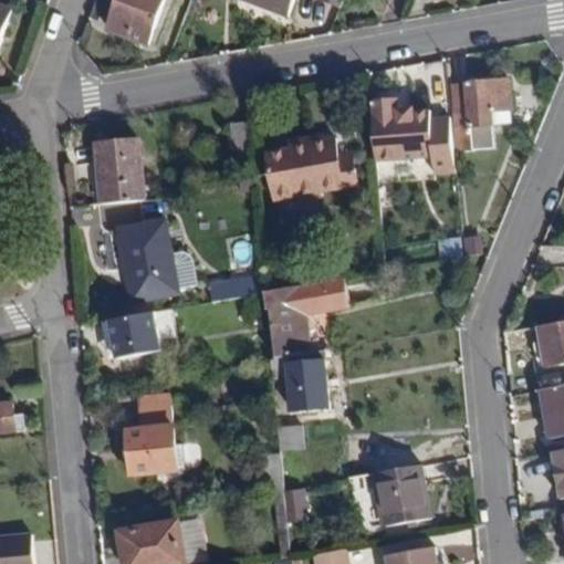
[(116,0),(106,29),(146,42),(162,0),(116,0)]
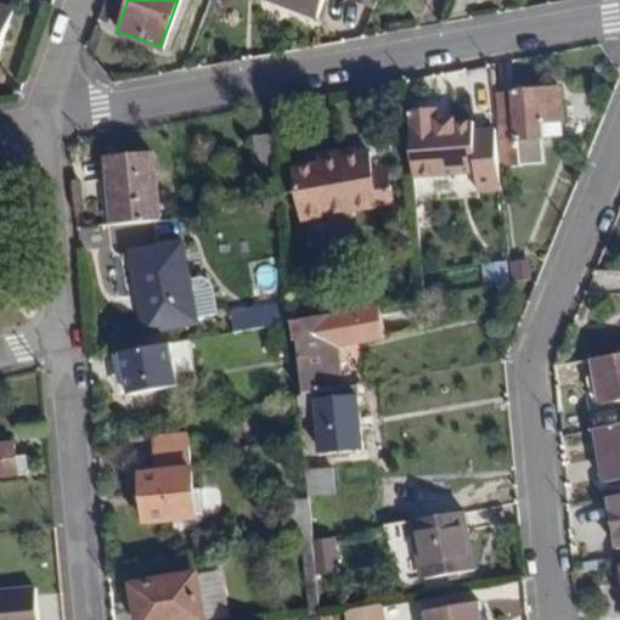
[(0,46),(15,10),(0,5),(0,46)]
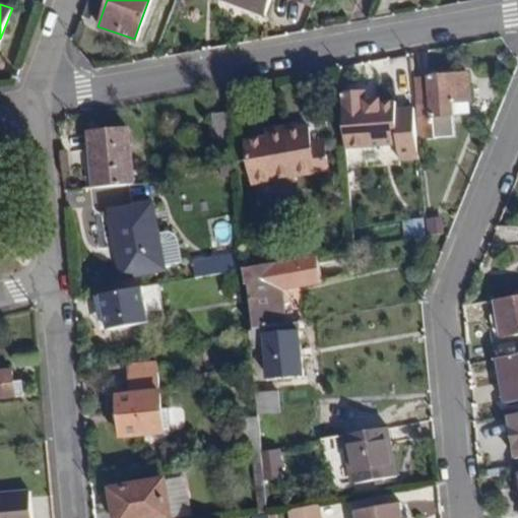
[(417,137),(452,135),(451,113),(450,103),(466,102),(465,72),(414,76),(417,137)]
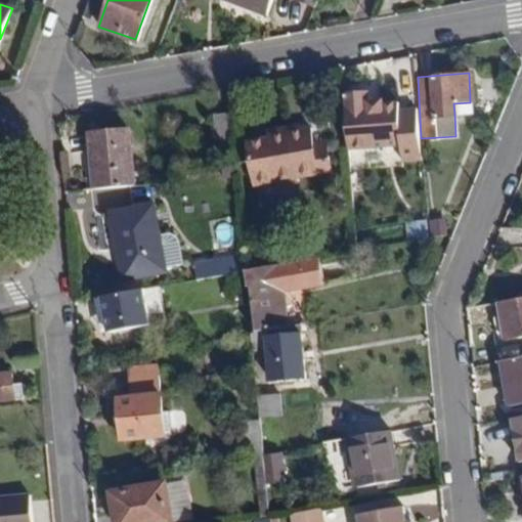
[(395,102),(379,104),(372,104),(371,101),(365,101),(364,91),(342,93),(347,149),(398,144),(395,111),(395,102)]
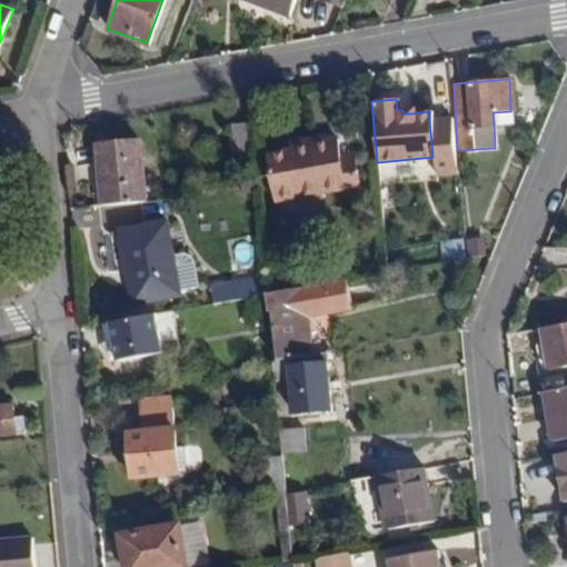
[(494,123),(510,122),(510,111),(493,112),(494,123)]
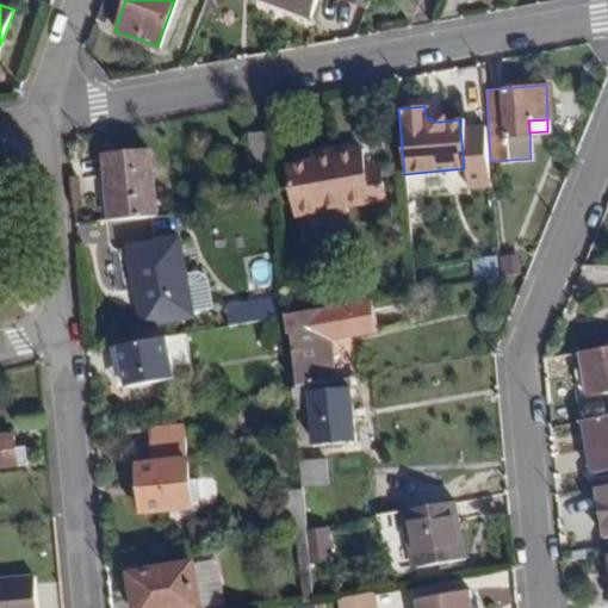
[(489,185),(483,126),(460,129),(464,168),(465,187),(489,185)]
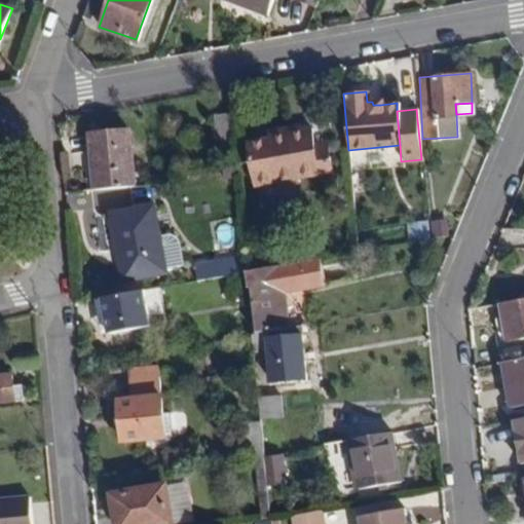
[(216,148),(231,146),(229,113),(214,115),(216,148)]
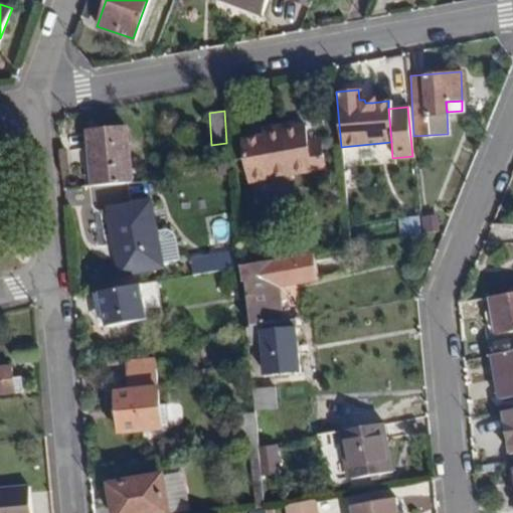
[(93,186),(132,180),(126,125),(86,131),(93,186)]
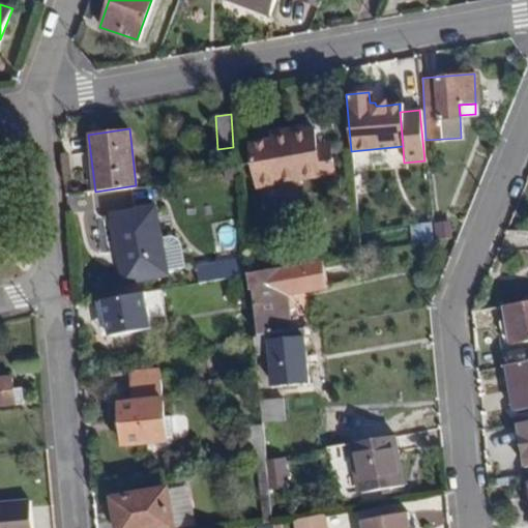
[(299,178),(331,173),(329,158),(316,159),(314,146),(312,129),(291,132),(290,128),(268,133),(269,140),(250,142),(256,184),(275,181),(276,186),(299,183),(299,178)]
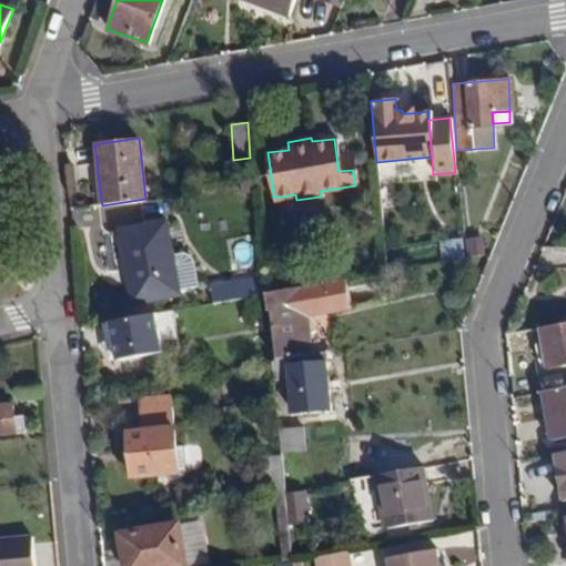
[(339,171),(353,170),(351,154),(336,157),(339,171)]
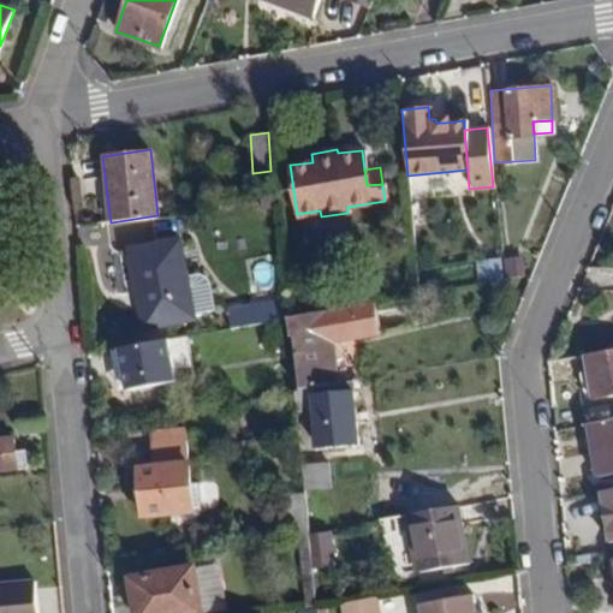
[(0,242),(11,242),(9,225),(0,226),(0,242)]
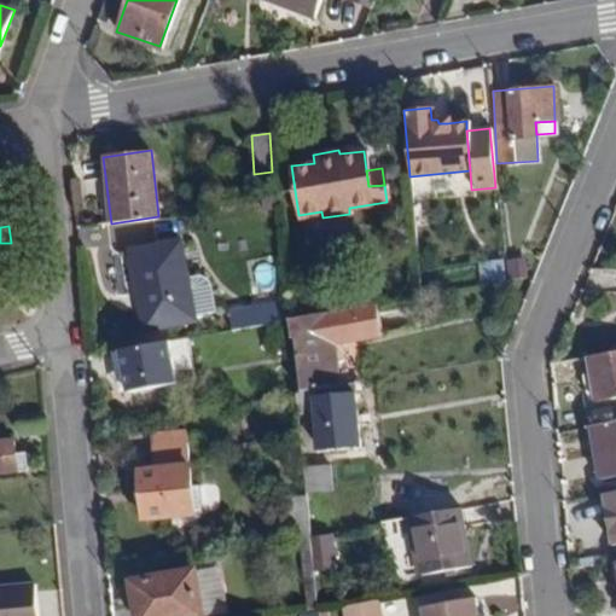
[(197,277),(187,279),(180,239),(129,250),(135,290),(143,288),(150,329),(196,319),(196,313),(214,309),(210,288),(203,279),(197,277)]
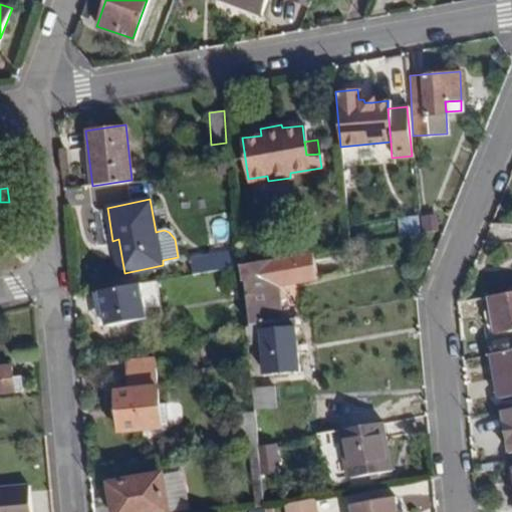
[(418,221),(435,219),(435,211),(417,213),(418,221)]
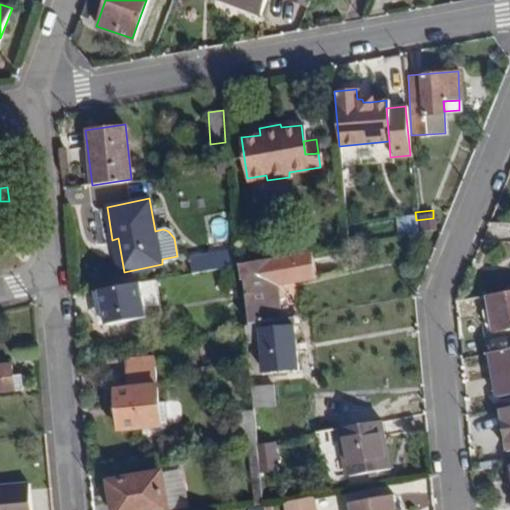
[(417,231),(434,228),(433,218),(416,220),(417,231)]
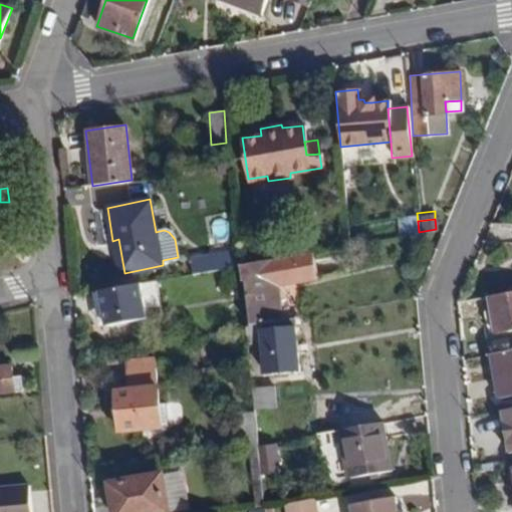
[(192,273),(238,264),(237,249),(190,258),(192,273)]
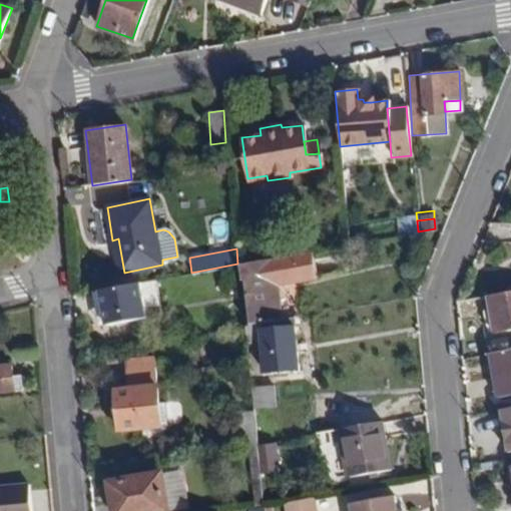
[(312,279),(318,278),(314,250),(307,251),(312,279)]
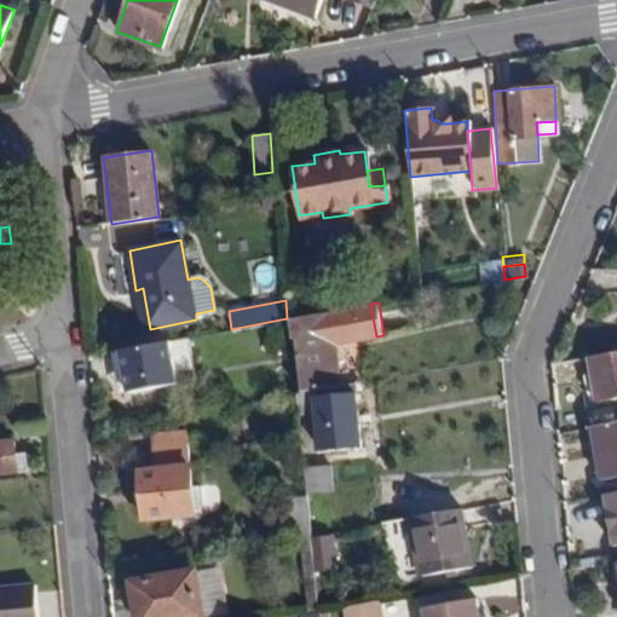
[(335,342),(376,336),(370,304),(287,318),(289,336),(294,336),(299,392),(340,384),(338,365),(330,367),(328,344),(335,342)]
